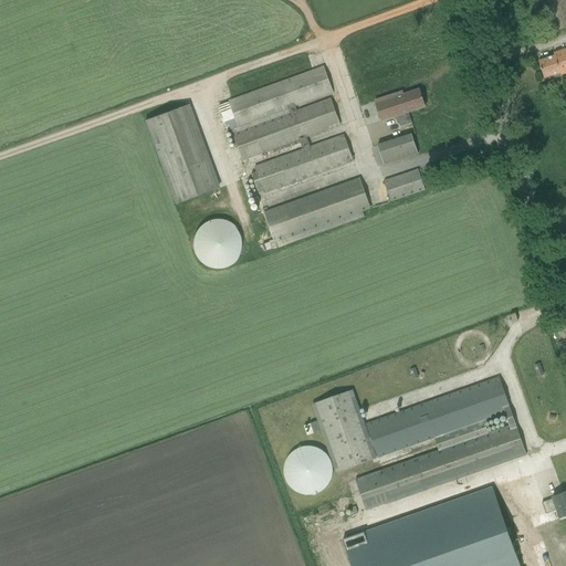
[(565,0),(546,0),(557,31),(565,28),(565,0)]
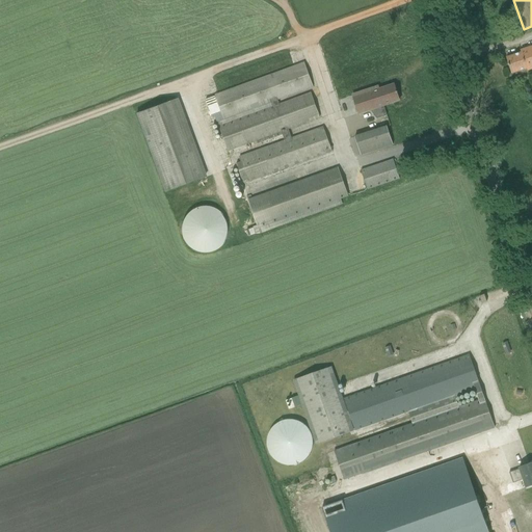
[(528,71),(531,69),(531,47),(521,51),(522,53),(506,58),(512,74),(527,69),(528,71)]
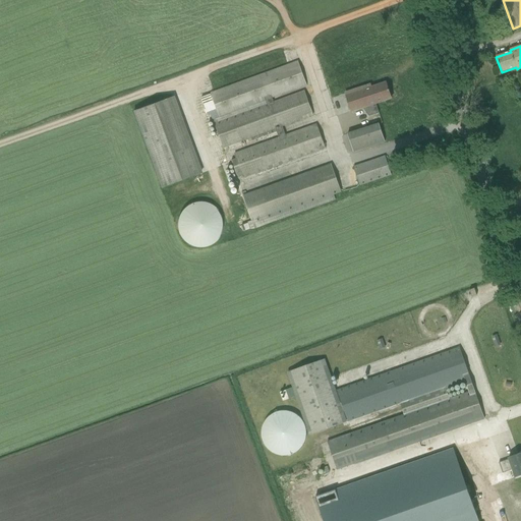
[(212,95),(201,99),(206,110),(205,110),(206,114),(207,114),(212,117),(213,120),(215,124),(223,149),(276,129),(279,137),(234,154),(236,159),(231,161),(238,178),(242,176),(243,179),(326,150),(316,124),(286,135),(283,128),(313,116),(304,91),(274,102),(272,99),(306,85),(298,61),(292,63),(287,65),(214,92),(213,93),(211,93),(212,95)]
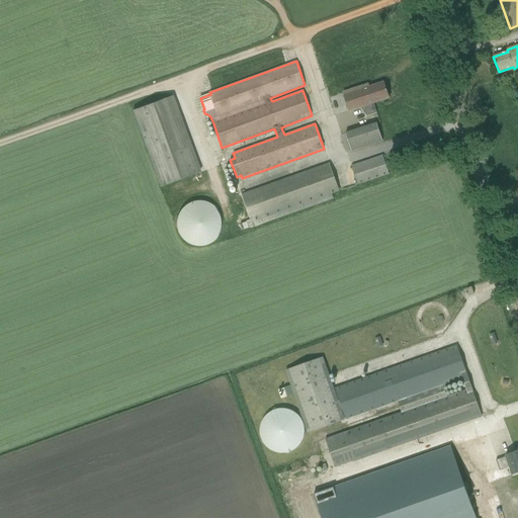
[(349,111),(360,107),(390,98),(384,83),(369,87),(368,85),(343,93),(349,111)]
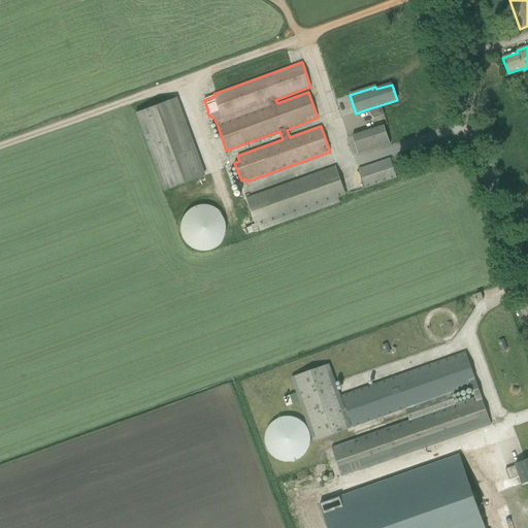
[(163,192),(204,176),(176,99),(135,113),(163,192)]
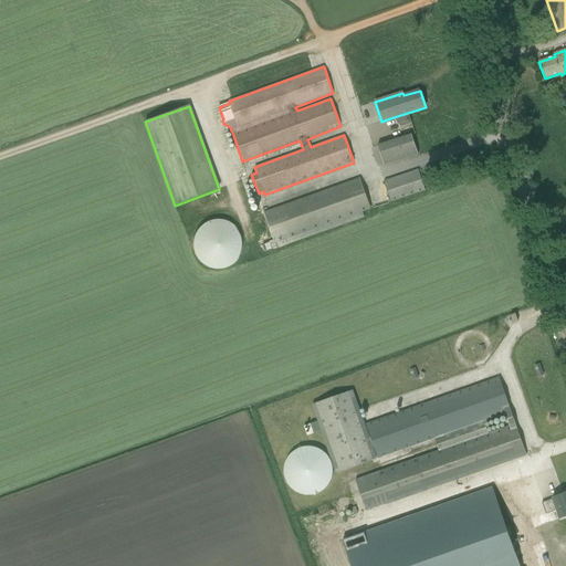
[(385,166),(418,155),(411,134),(378,144),(385,166)]
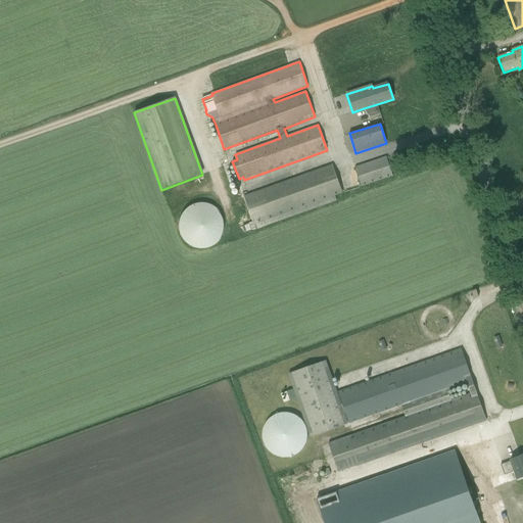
[(362,187),(393,177),(386,157),(354,168),(362,187)]
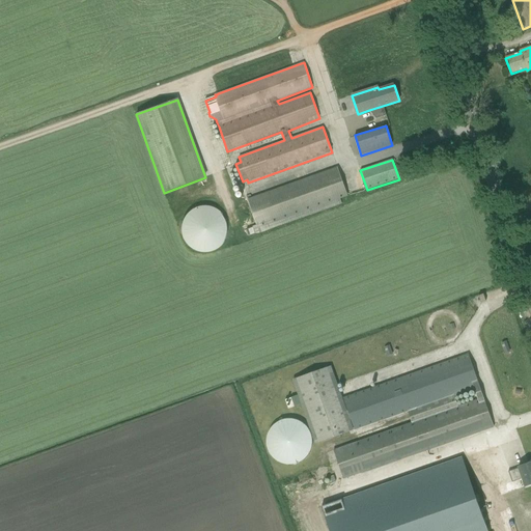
[(253,228),(246,230),(249,236),(255,233),(255,234),(259,234),(260,233),(342,204),(340,199),(348,196),(337,167),(247,199),(248,200),(256,225),(252,227),(253,228)]
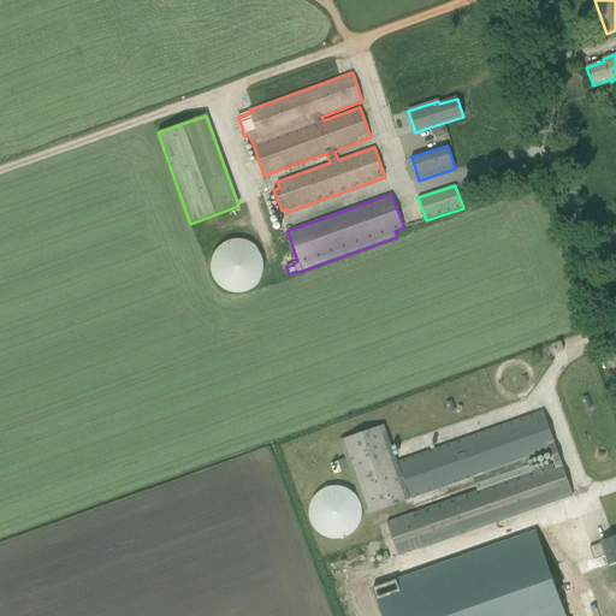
[(261,289),(258,240),(214,243),(218,292),(261,289)]
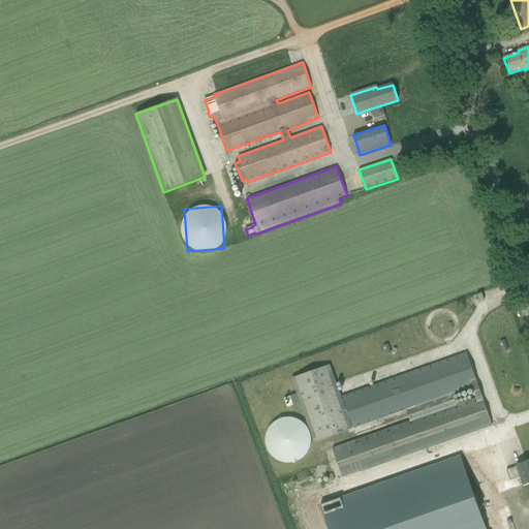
[(499,342),(502,350),(507,348),(505,340),(499,342)]
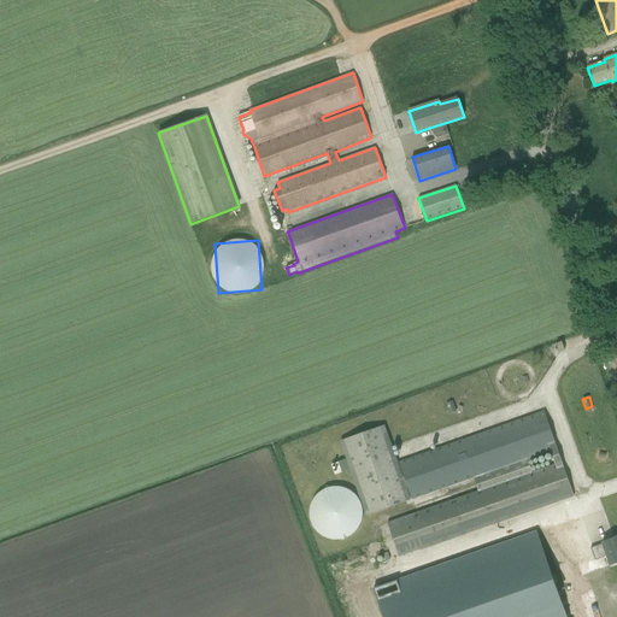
[(399,462),(412,501),(474,480),(479,492),(415,513),(388,523),(399,557),(495,523),(506,519),(574,495),(545,412),(533,416),(399,462)]
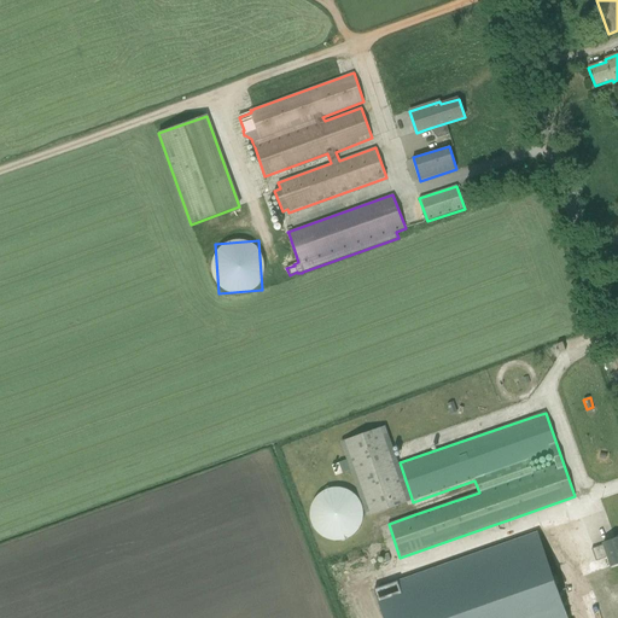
[(347,460),(332,466),(336,476),(350,471),(367,517),(410,501),(412,501),(394,450),(385,427),(340,442),(347,460)]
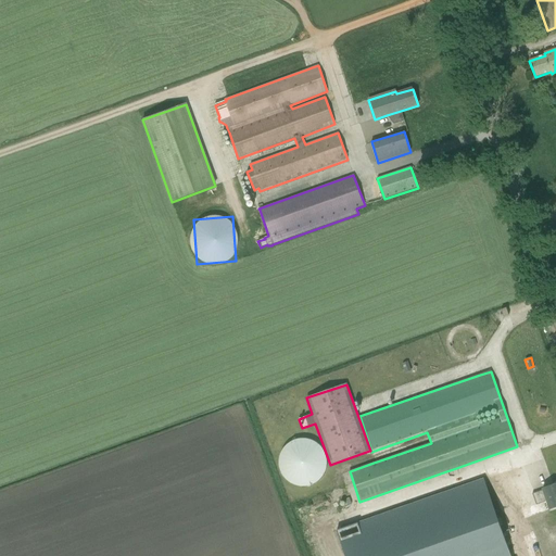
[(327,469),(327,463),(327,456),(324,451),(320,445),(315,442),(310,440),(303,439),(297,440),(291,442),(286,445),(282,451),(279,456),(279,463),(279,469),(282,475),(286,480),(291,483),(297,487),(303,487),(310,487),(315,483),(320,480),(324,475),(327,469)]
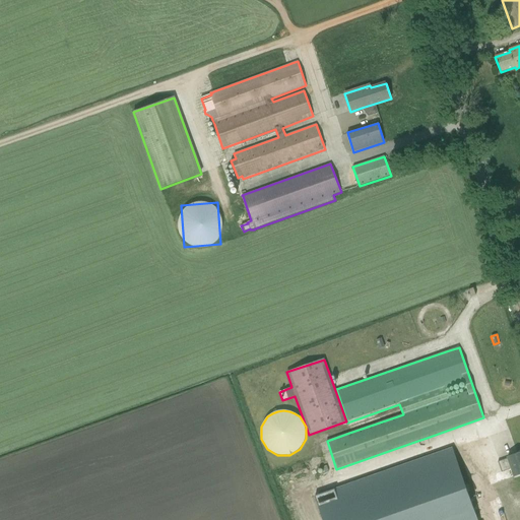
[(325,493),(315,497),(323,519),(475,519),(451,449),(325,493)]
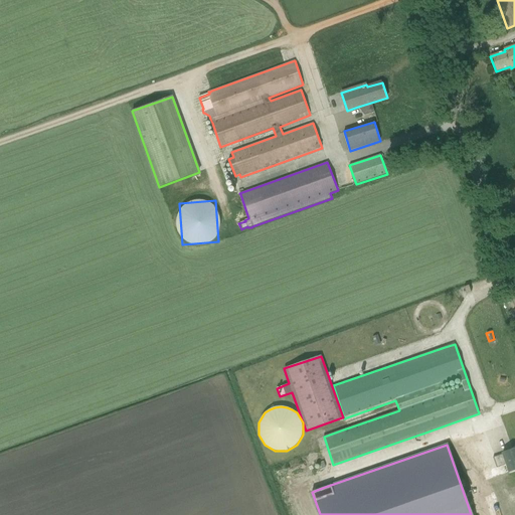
[(509,472),(514,471),(514,470),(514,448),(503,453),(503,455),(494,458),(497,467),(506,464),(509,472)]
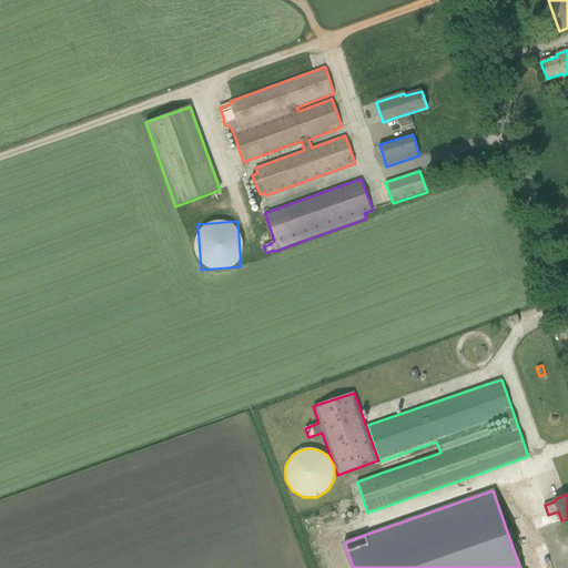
All buildings are outlined.
